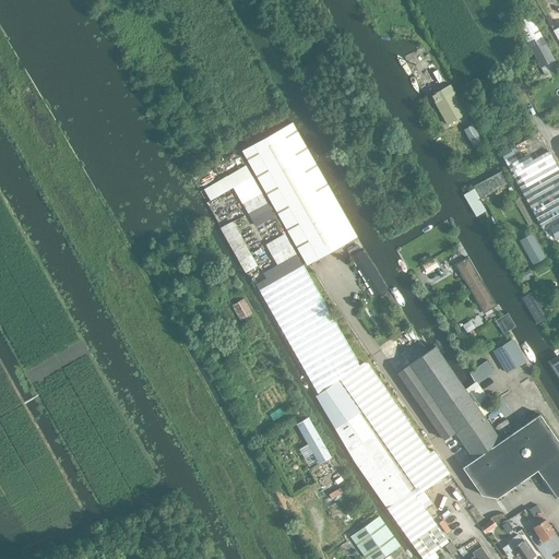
[(554,61),(528,15),(516,22),(542,68),(554,61)]
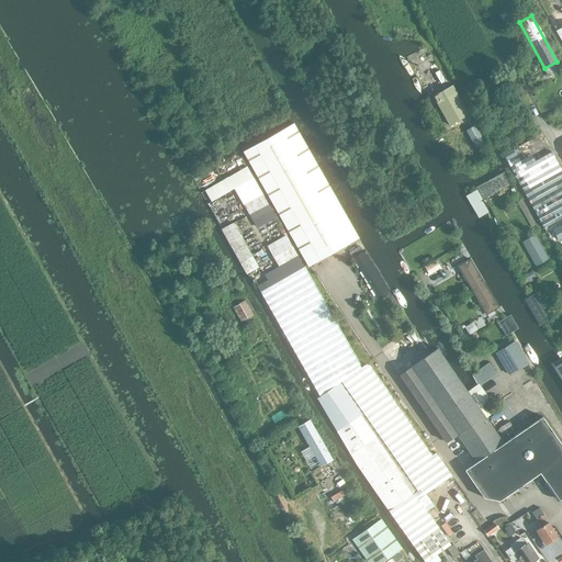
[(469,114),(452,85),(433,96),(450,125),(469,114)]
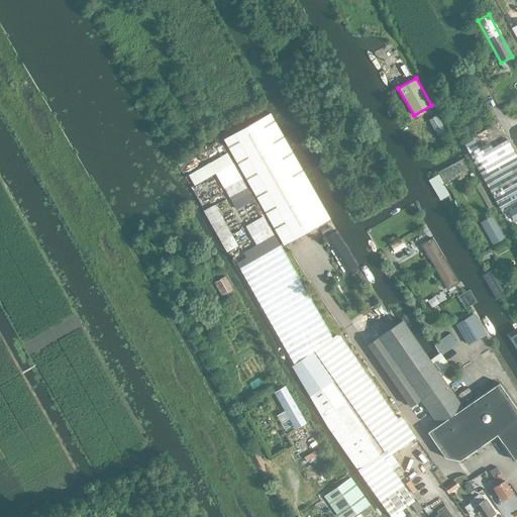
[(223,139),(281,240),(284,245),(330,219),(271,113),(223,139)]
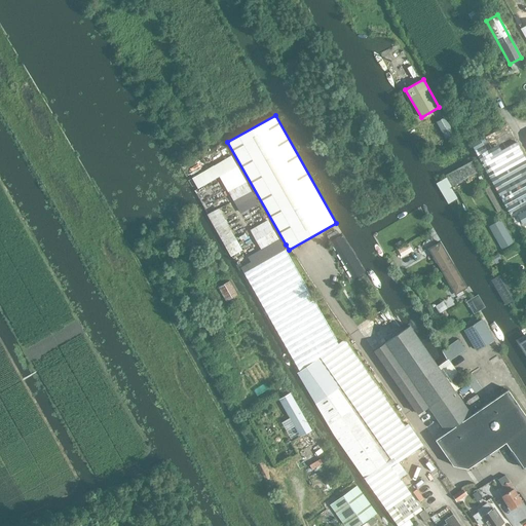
[(444,117),(437,121),(446,138),(454,134),(444,117)]
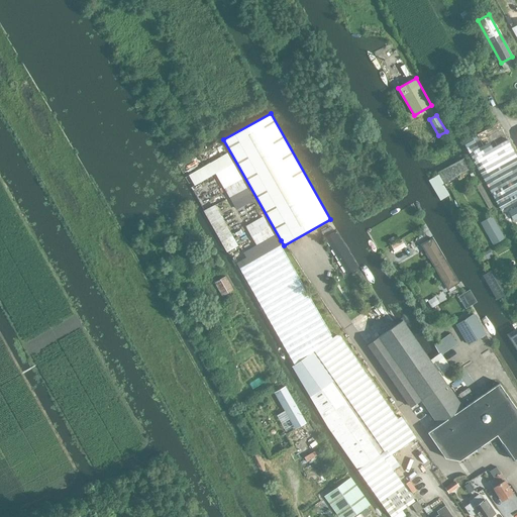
[(501,210),(516,201),(516,158),(498,123),(463,142),(501,210)]
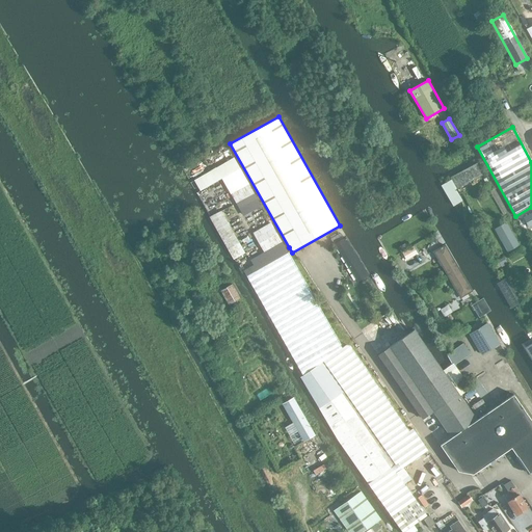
[(194,177),(201,188),(224,177),(242,215),(261,206),(238,157),(194,177)]
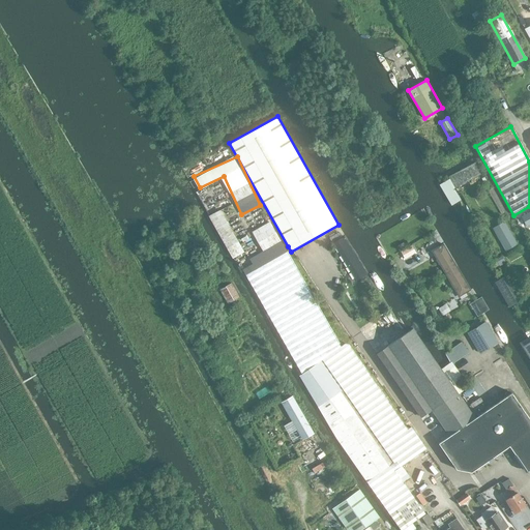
[(474,163),(449,176),(454,187),(480,174),(474,163)]
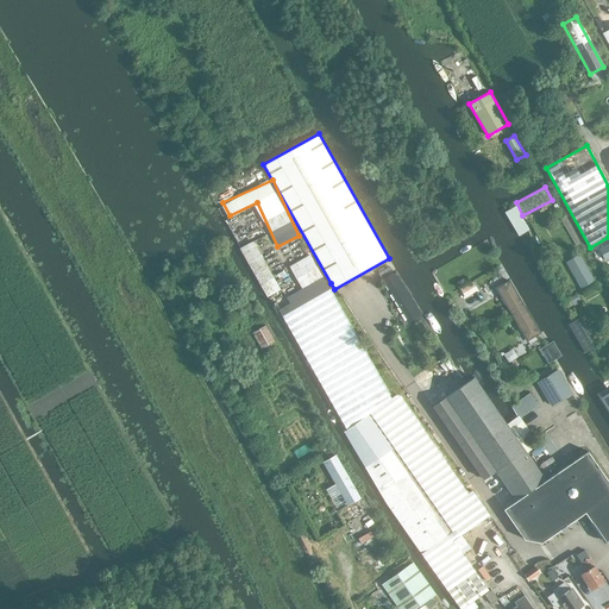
[(282,288),(255,239),(240,246),(268,295),(282,288)]
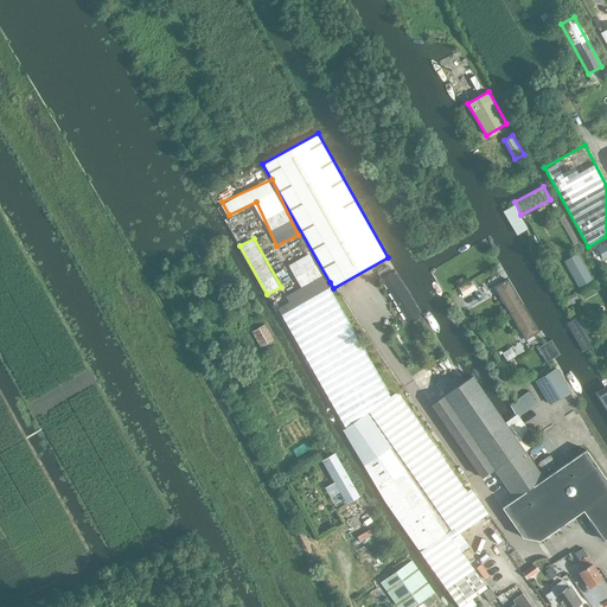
[(577,254),(564,261),(580,287),(592,280),(577,254)]
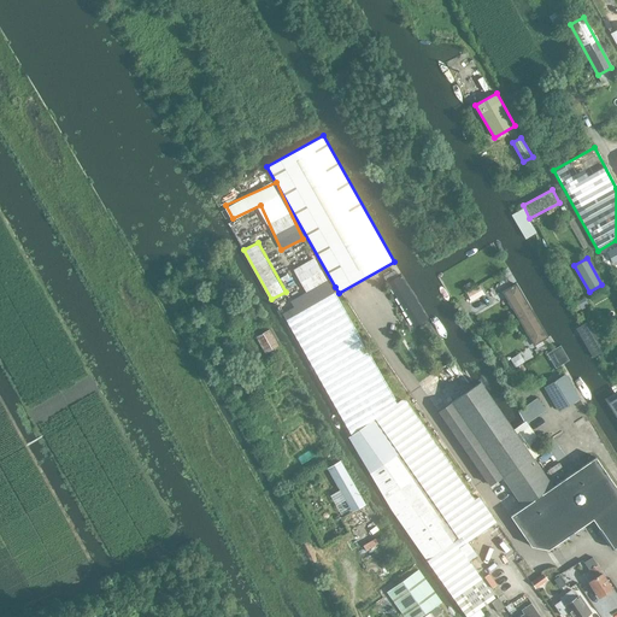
[(395,283),(389,287),(412,324),(419,319),(421,323),(427,319),(429,318),(401,275),(394,280),(395,283)]
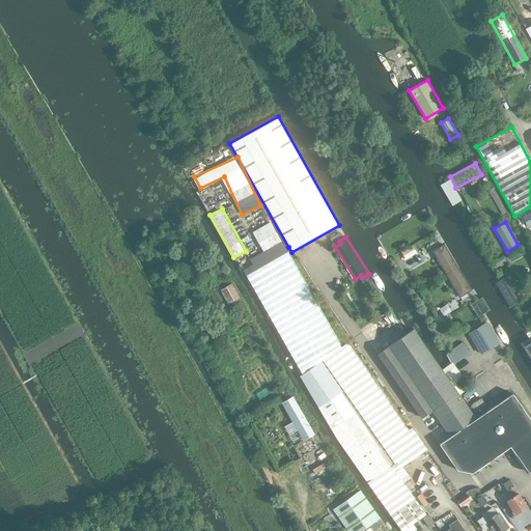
[(300,376),(331,429),(367,482),(401,530),(403,530),(426,514),(396,471),(427,449),(412,427),(408,429),(350,345),(345,344),(341,347),(287,252),(246,275),(303,374),(300,376)]
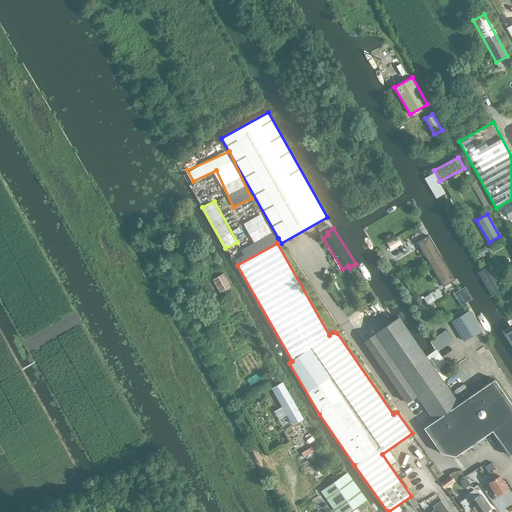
[(490,282),(475,257),(464,263),(479,289),(490,282)]
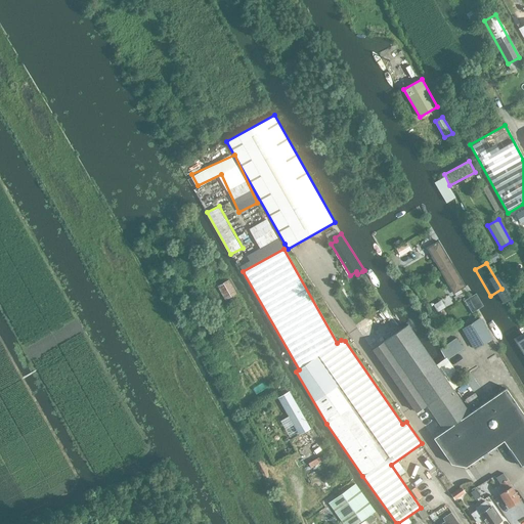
[(218,284),(225,299),(237,293),(230,277),(218,284)]
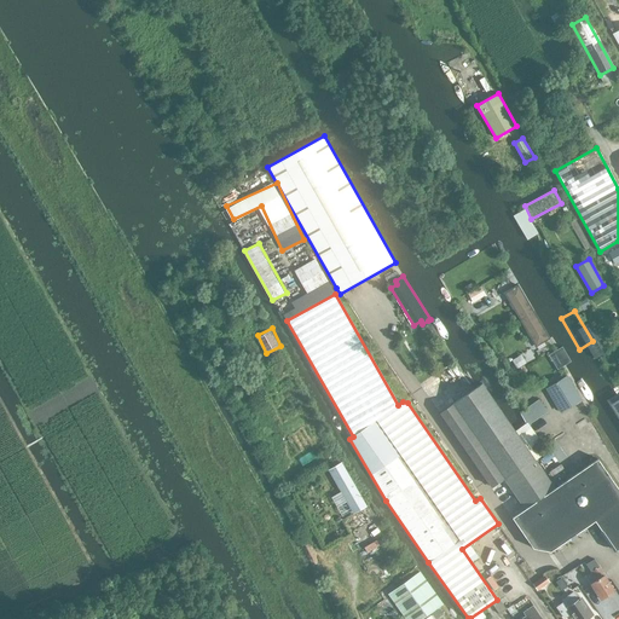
[(571,362),(562,347),(555,351),(563,366),(568,363),(571,362)]
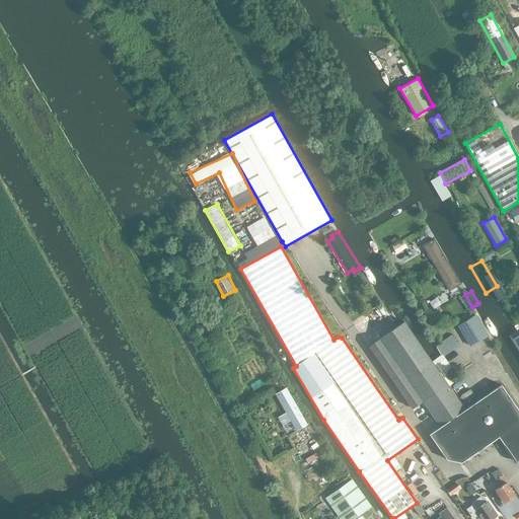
[(488,335),(475,315),(458,326),(469,345),(488,335)]
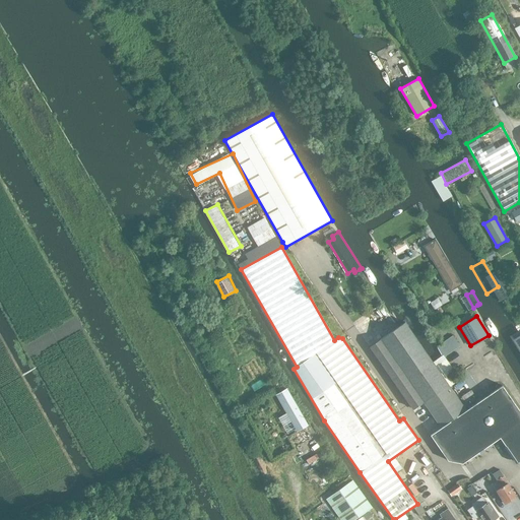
[(466,410),(405,321),(370,346),(412,409),(423,402),(441,428),(466,410)]
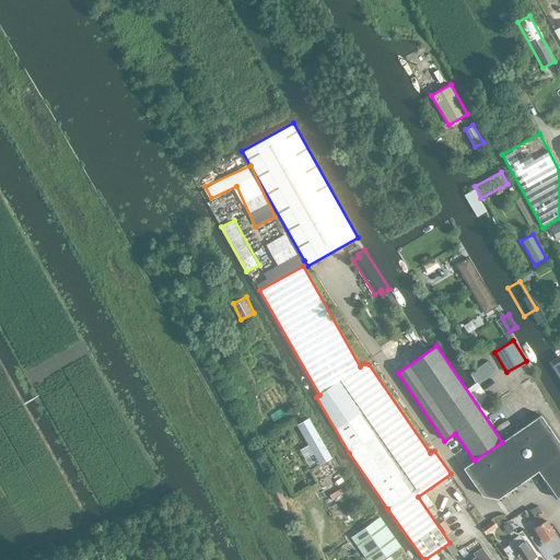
[(479,382),(497,372),(489,360),(473,370),(479,382)]
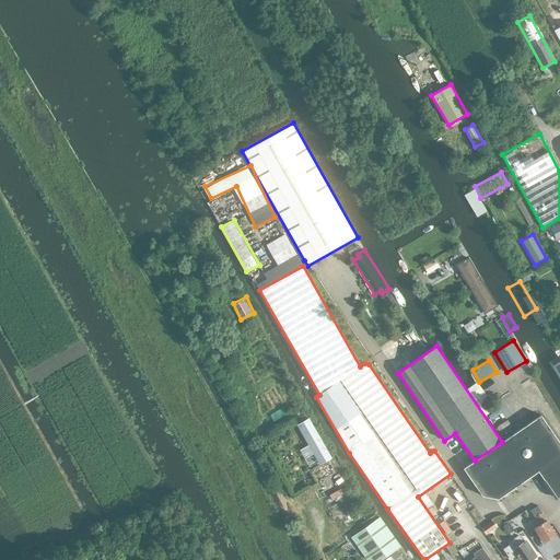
[(502,442),(475,461),(464,468),(482,496),(498,499),(538,470),(557,498),(559,496),(559,443),(540,415),(502,442)]
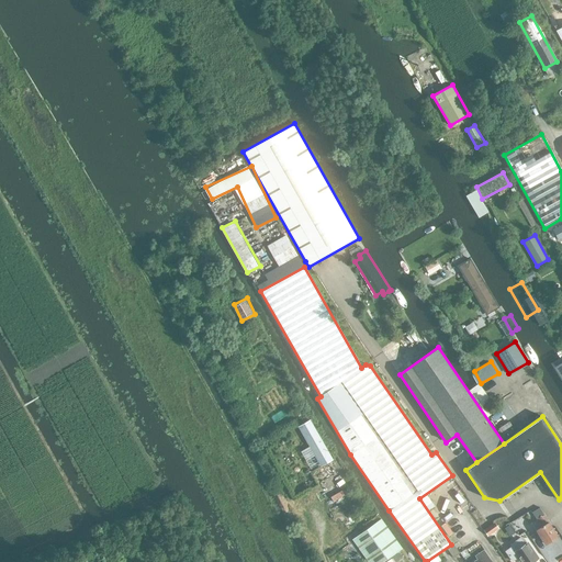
[(310,420),(299,427),(322,465),(333,459),(310,420)]
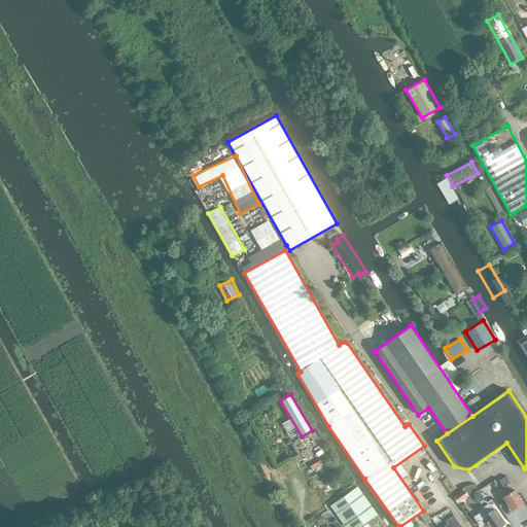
[(508,493),(502,496),(512,511),(523,503),(510,483),(503,486),(508,493)]
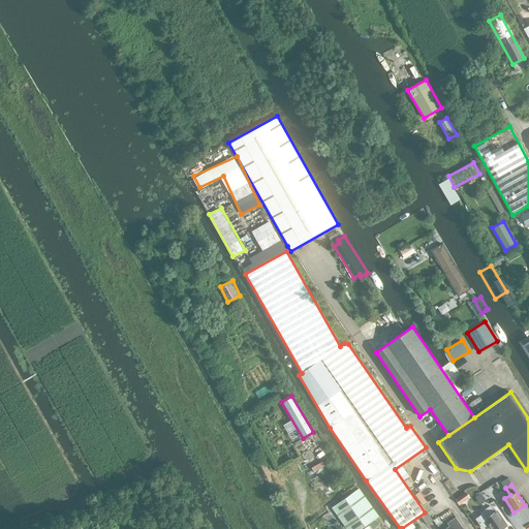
[(359,489),(332,507),(346,528),(361,528),(378,517),(359,489)]
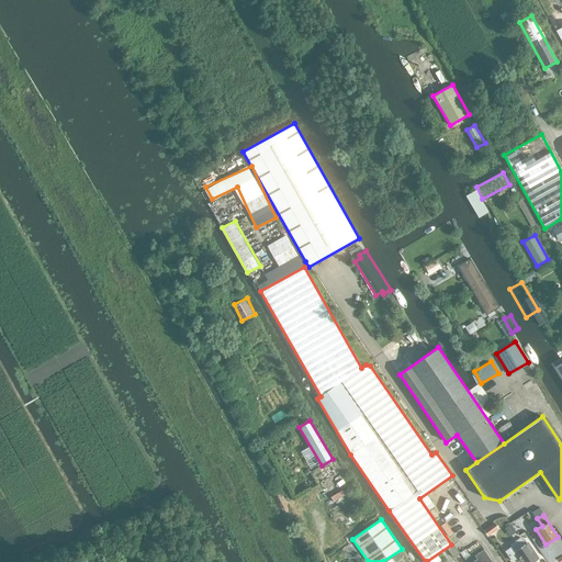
[(487,536),(499,528),(495,521),(483,530),(487,536)]
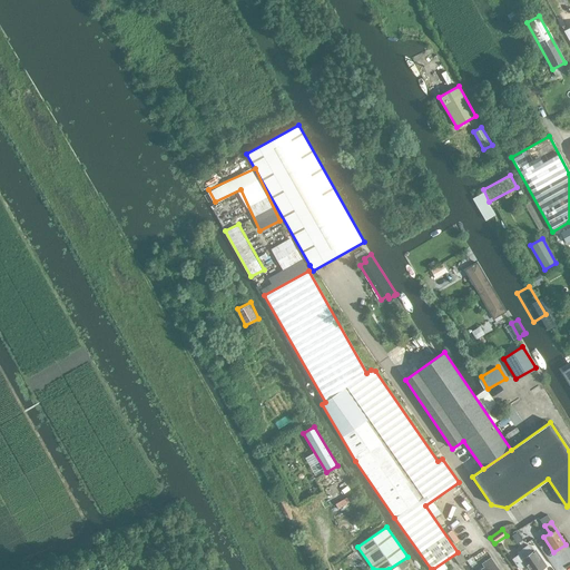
[(530,569),(539,569),(544,567),(546,567),(534,551),(532,552),(528,546),(518,552),(519,554),(513,559),(520,569),(527,564),(530,569)]
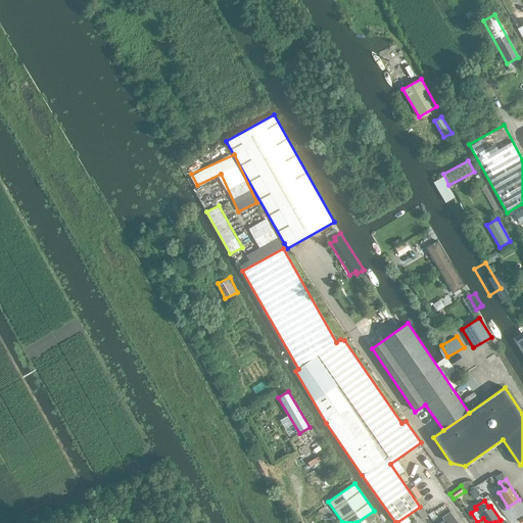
[(422,507),(416,511),(422,519),(428,515),(422,507)]
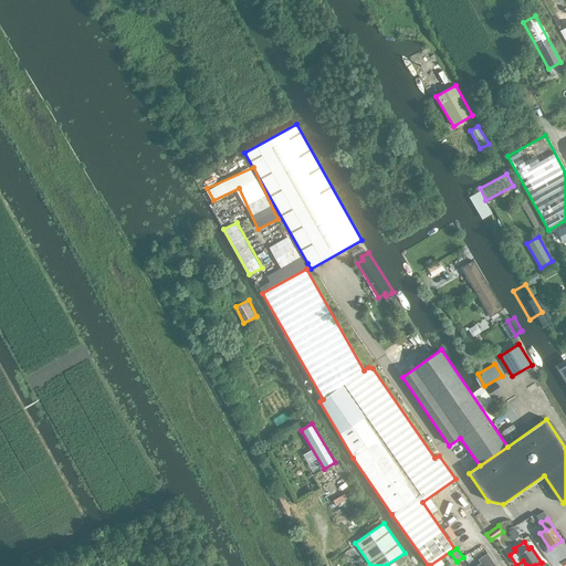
[(495,565),(486,554),(479,559),(481,563),(475,565),(495,565)]
